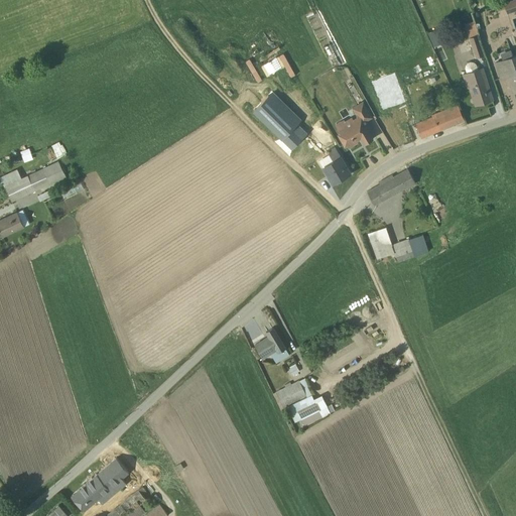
[(495,6),(497,12),(505,9),(507,14),(515,10),(515,4),(514,0),(509,0),(503,2),(503,3),(495,6)]
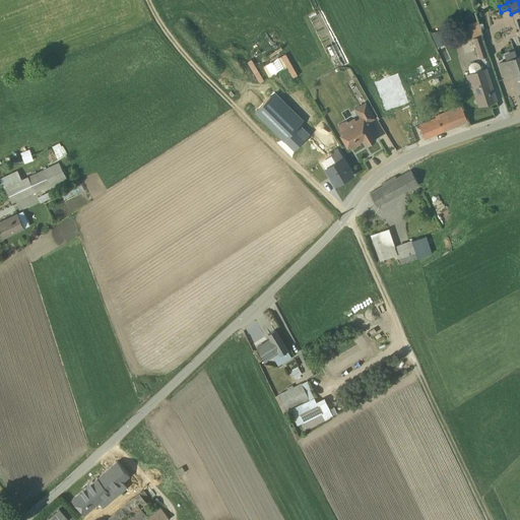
[(472,12),(465,14),(468,22),(470,26),(468,26),(468,28),(477,25),(472,12)]
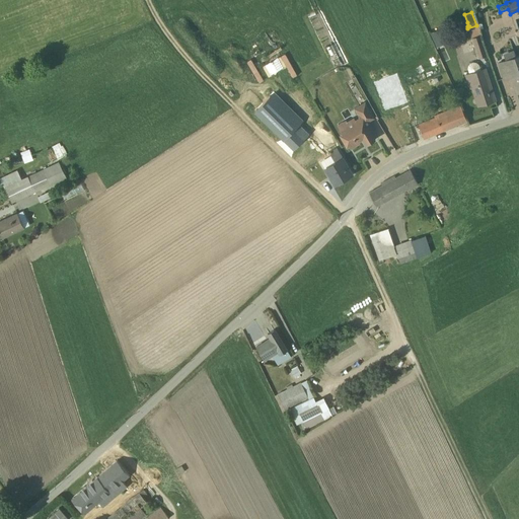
[(433,27),(427,30),(436,51),(447,46),(440,29),(435,31),(433,27)]
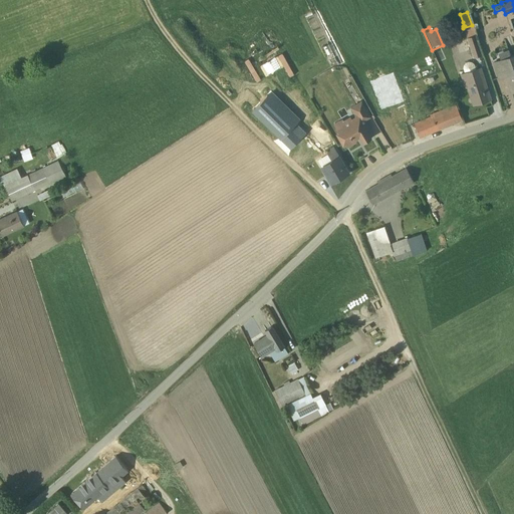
[(475,35),(467,38),(473,58),(482,55),(475,35)]
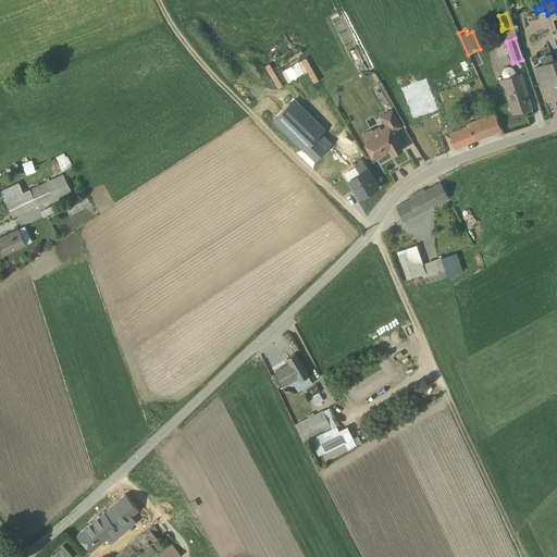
[(539,87),(548,84),(555,100),(556,99),(556,59),(552,61),(549,54),(540,58),(542,64),(532,67),(539,87)]
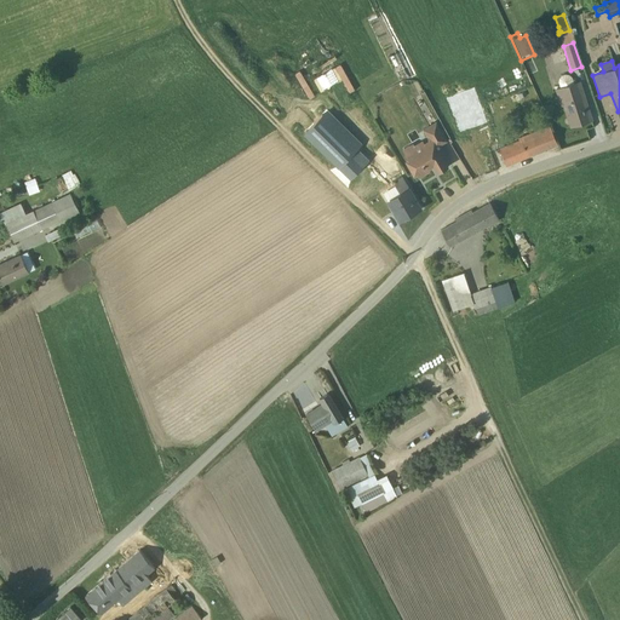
[(569,127),(591,120),(592,120),(579,81),(573,84),(572,78),(568,75),(566,74),(562,76),(558,79),(557,82),(560,87),(555,89),(554,90),(560,107),(563,107),(569,127)]
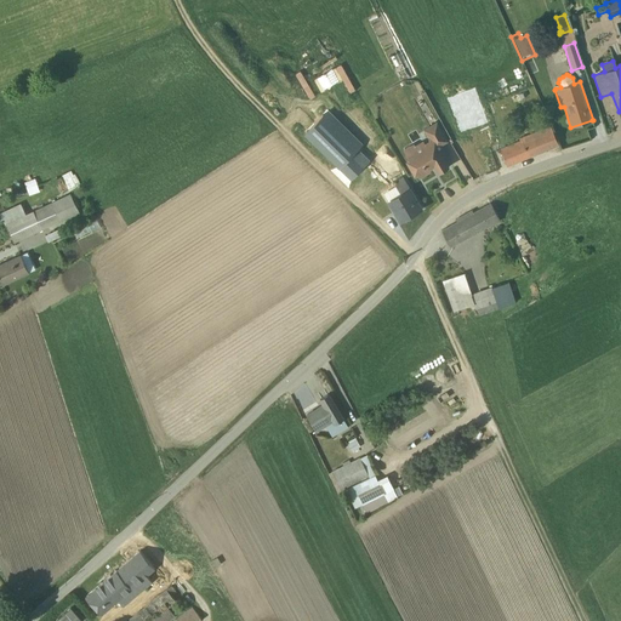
[(460,106),(449,110),(459,136),(488,124),(479,102),(461,109),(460,106)]
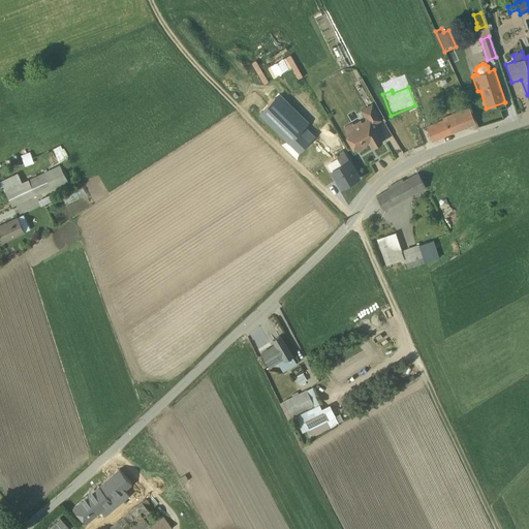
[(281,128),(287,139),(322,119),(306,92),(279,107),(288,124),(287,125),(283,119),(274,124),(278,130),(281,128)]
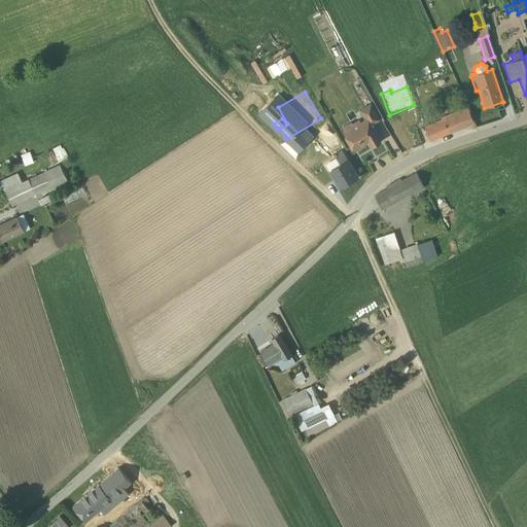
[(380,120),(371,104),(358,110),(363,119),(360,121),(358,119),(351,124),(350,123),(342,128),(346,136),(345,136),(350,146),(351,147),(353,145),(355,150),(363,145),(363,143),(369,140),(371,145),(379,141),(378,139),(381,137),(374,125),(380,120)]
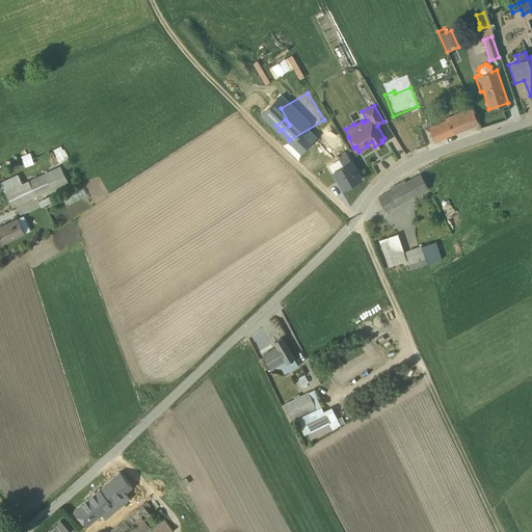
[(428,128),(434,142),(478,125),(471,108),(444,118),(443,116),(428,124),(429,127),(428,128)]
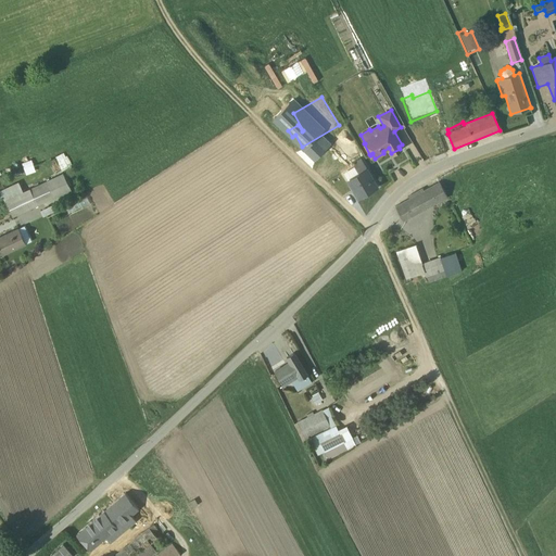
[(377,187),(359,159),(352,163),(354,167),(346,171),(351,178),(348,181),(357,199),(377,187)]
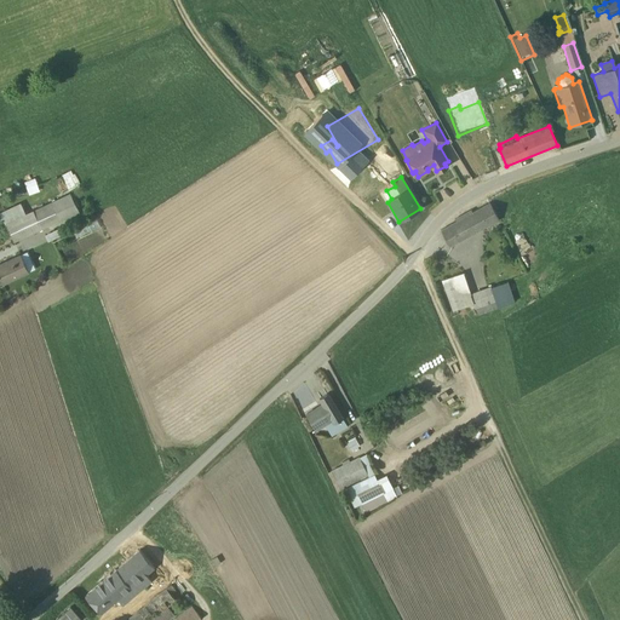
[(35,179),(24,184),(29,195),(39,191),(35,179)]
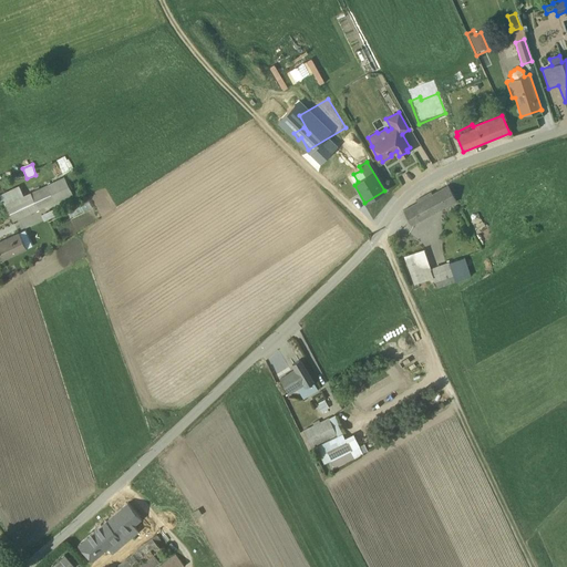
[(63,177),(47,185),(53,203),(61,199),(62,203),(71,199),(69,195),(72,194),(63,177)]
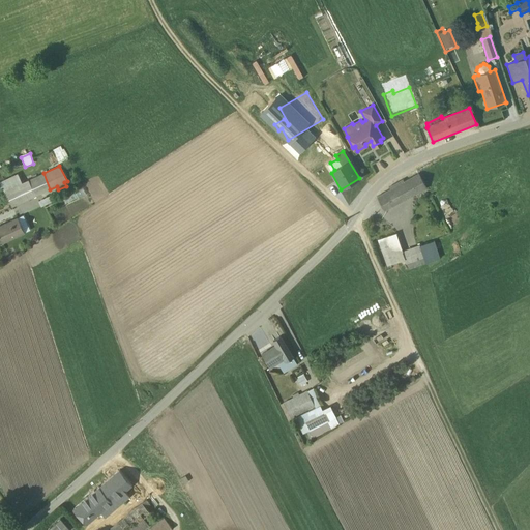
[(4,192),(11,207),(50,189),(43,173),(4,192)]
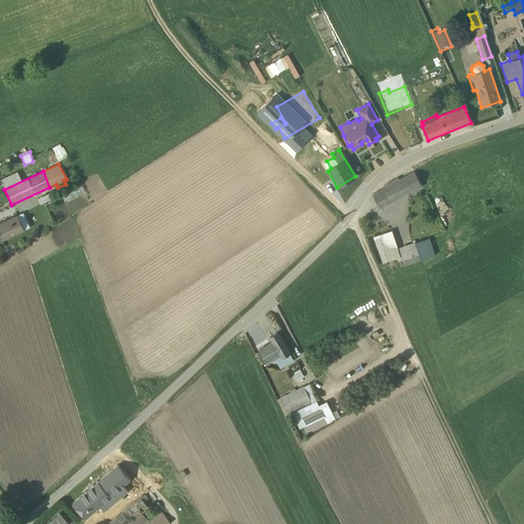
[(0,179),(0,181),(4,189),(22,181),(16,172),(0,179)]
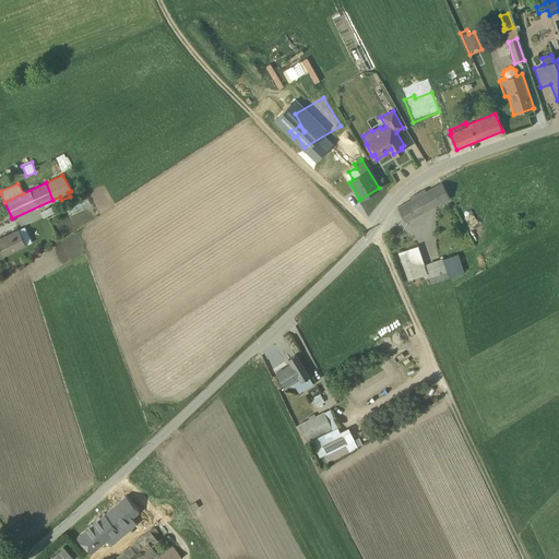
[(397,209),(405,223),(450,199),(441,183),(426,192),(425,190),(409,199),(411,201),(397,209)]
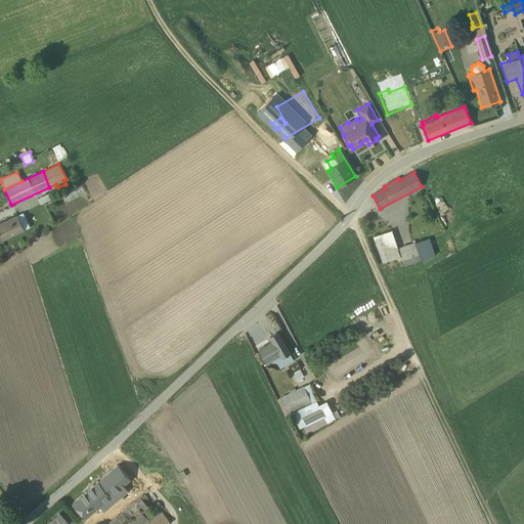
[(38,199),(41,205),(50,200),(48,193),(38,199)]
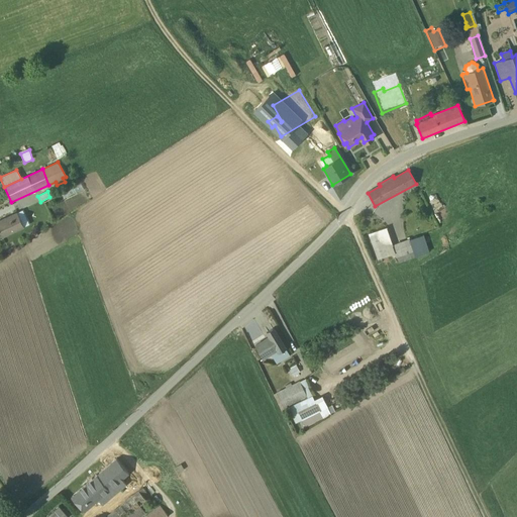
[(28,224),(22,210),(0,220),(0,233),(2,237),(28,224)]
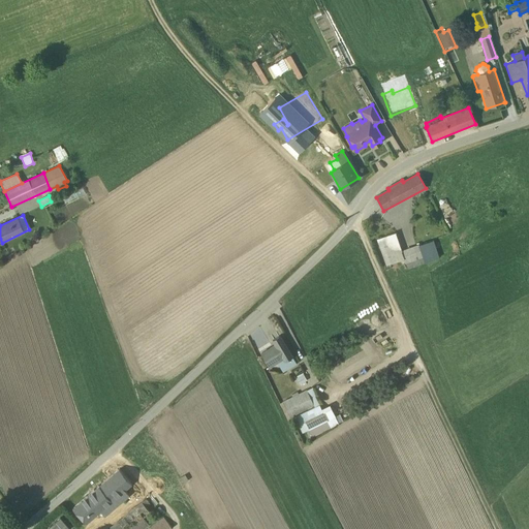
[(434,239),(432,232),(421,236),(423,242),(434,239)]
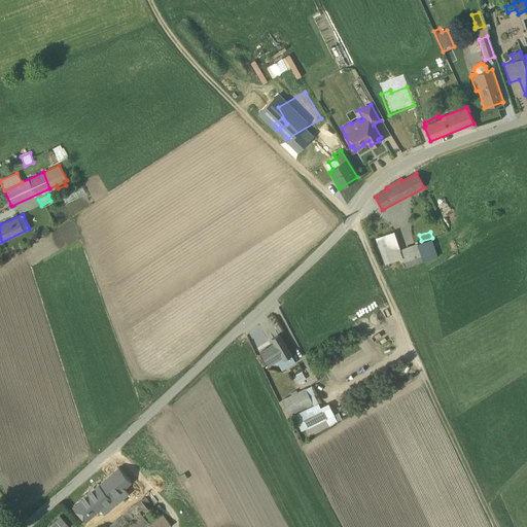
[(413,266),(436,257),(434,249),(431,243),(424,245),(418,247),(417,244),(399,250),(393,233),(375,240),(384,266),(401,259),(402,264),(403,264),(406,269),(407,269),(413,267),(413,266)]
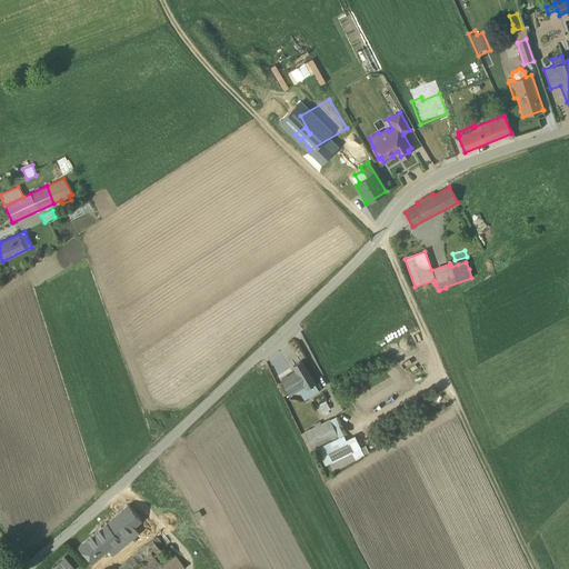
[(41,259),(39,255),(30,260),(32,265),(41,259)]
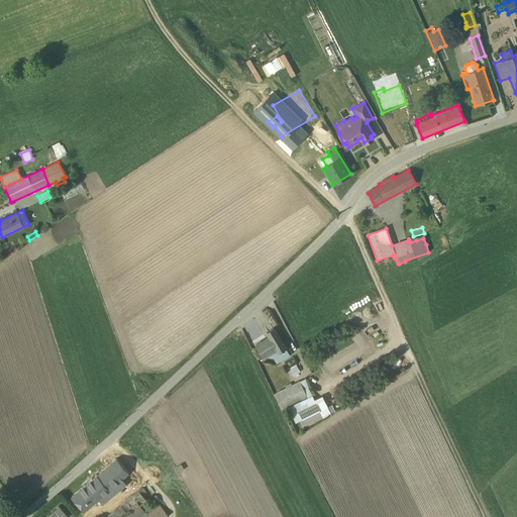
[(269,337),(255,346),(264,359),(271,355),(277,365),(290,356),(273,329),(267,333),(269,337)]
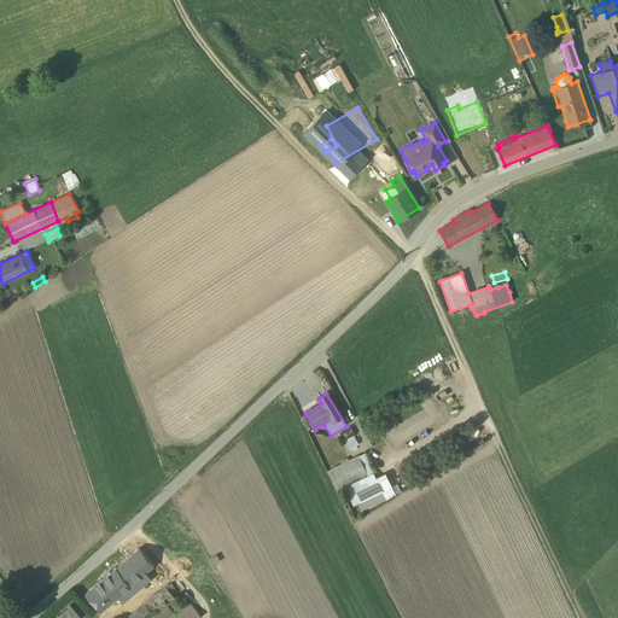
[(345,443),(349,450),(359,445),(354,436),(345,439),(347,442),(345,443)]
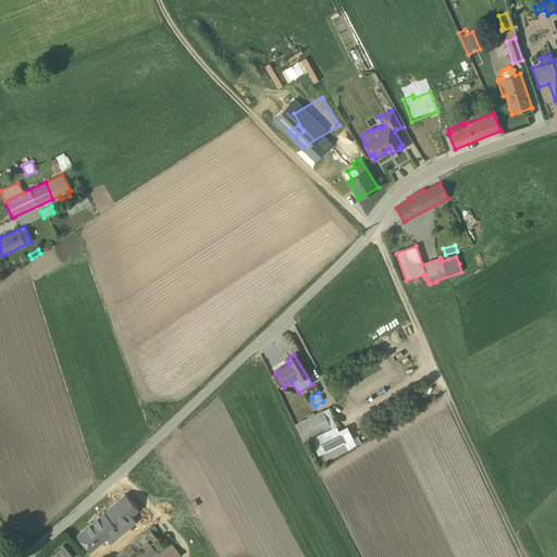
[(308,418),(297,423),(305,440),(323,431),(329,429),(327,429),(330,428),(331,429),(336,425),(329,408),(322,411),(322,410),(313,415),(312,412),(307,416),(308,418)]
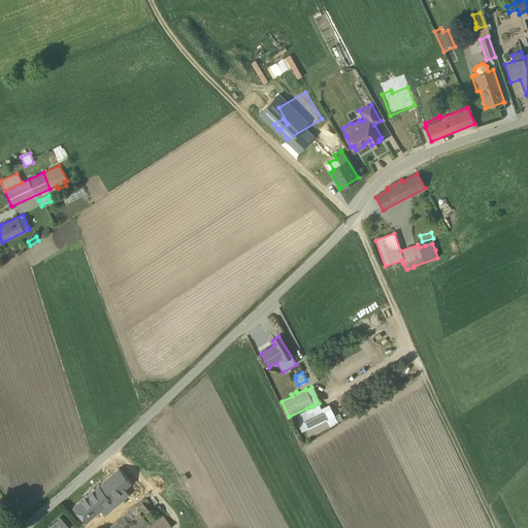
[(311,436),(337,423),(328,404),(321,408),(319,404),(293,417),(301,432),(307,430),(311,436)]
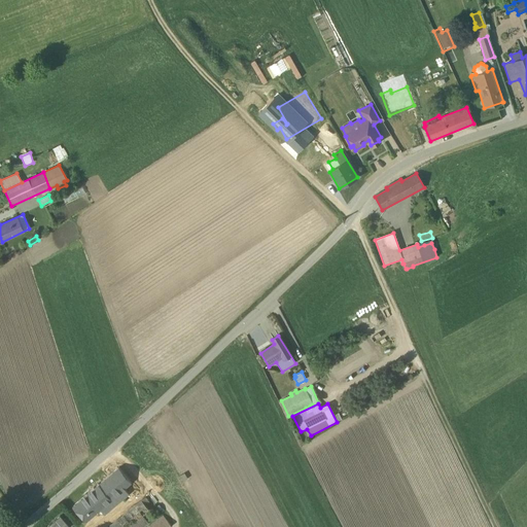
[(118,468),(72,506),(85,521),(100,510),(104,515),(135,489),(118,468)]
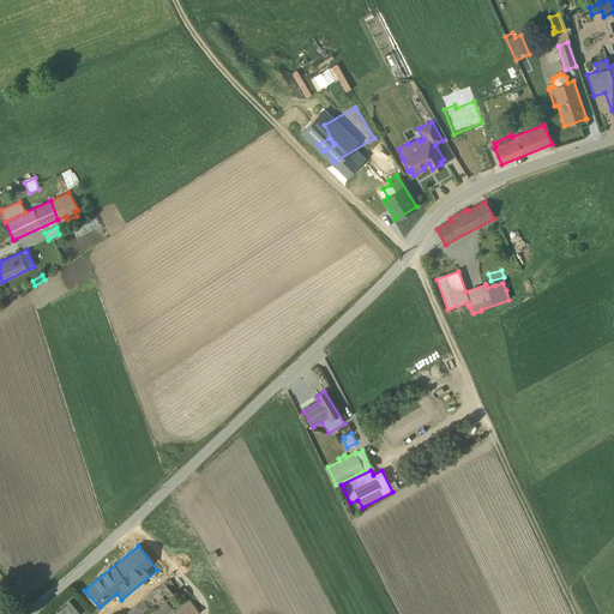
[(174,585),(169,579),(127,613),(167,613),(173,611),(166,602),(174,595),(169,589),(174,585)]
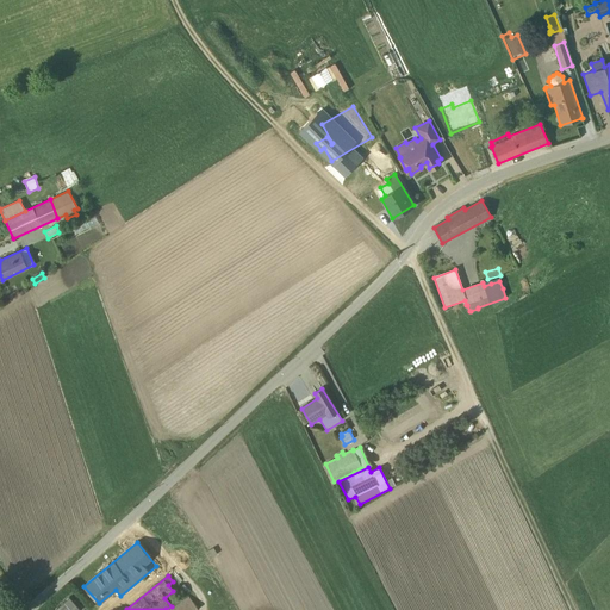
[(80,609),(82,609),(70,596),(53,609),(80,609)]
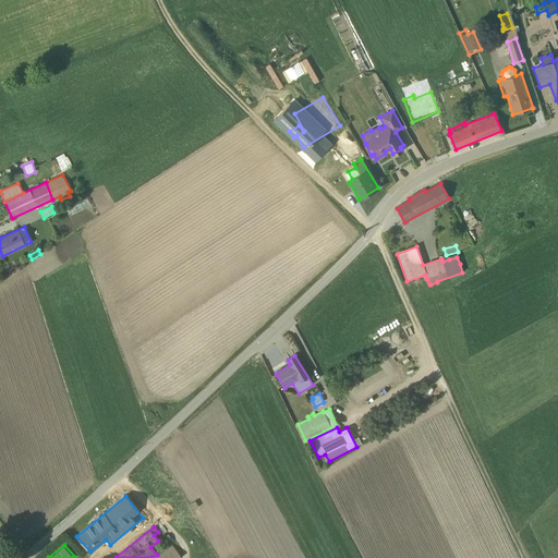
[(179,557),(181,557),(171,546),(157,557),(179,557)]
